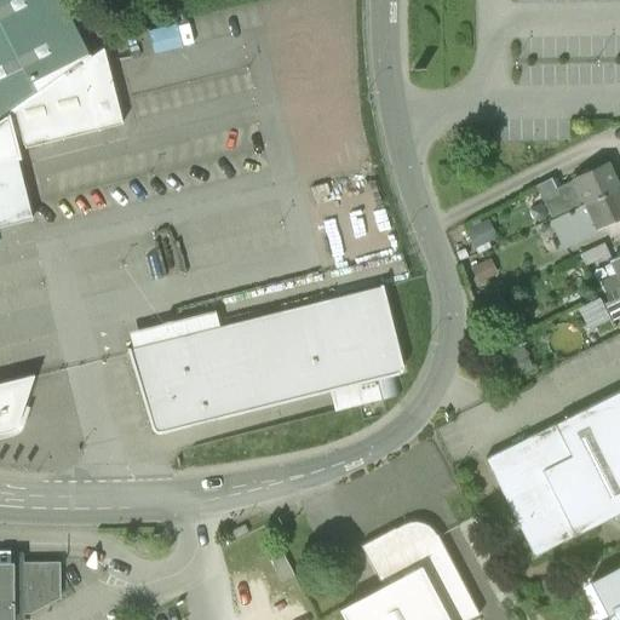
[(0,0),(0,119),(89,57),(62,5),(70,0),(0,0)]
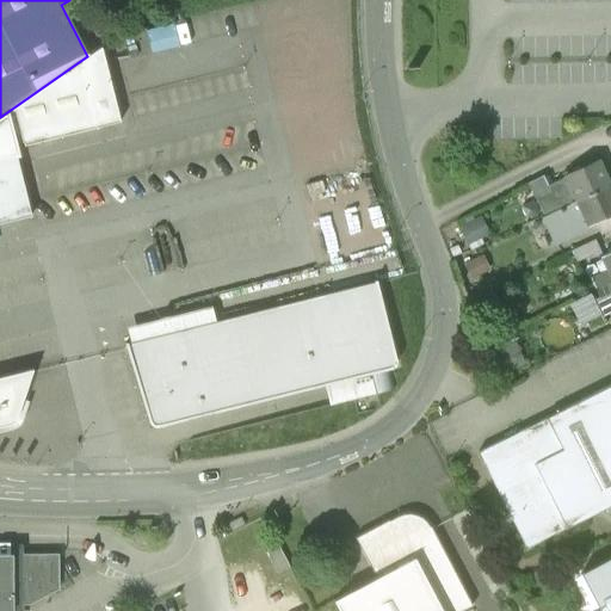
[(102,47),(0,117),(0,221),(32,215),(14,143),(24,141),(24,146),(121,121),(102,47)]
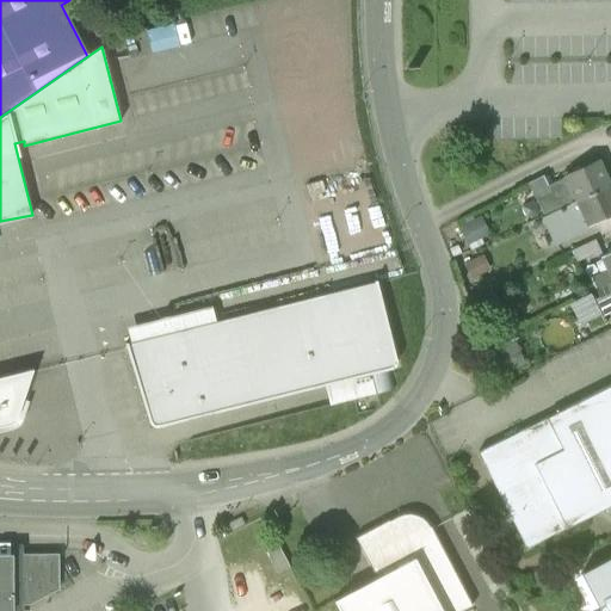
[(597,161),(545,186),(549,193),(535,201),(543,216),(608,185),(597,161)]
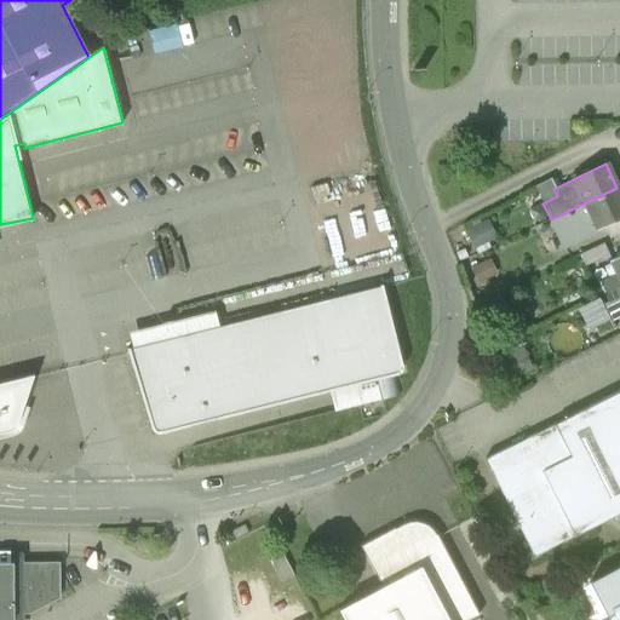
[(551,219),(547,220),(561,248),(597,230),(596,227),(619,214),(619,195),(616,188),(551,219)]
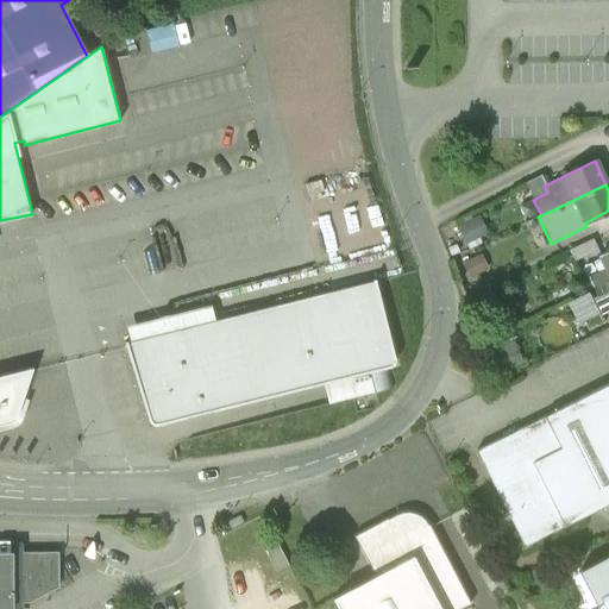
[(445,225),(438,228),(444,242),(451,238),(445,225)]
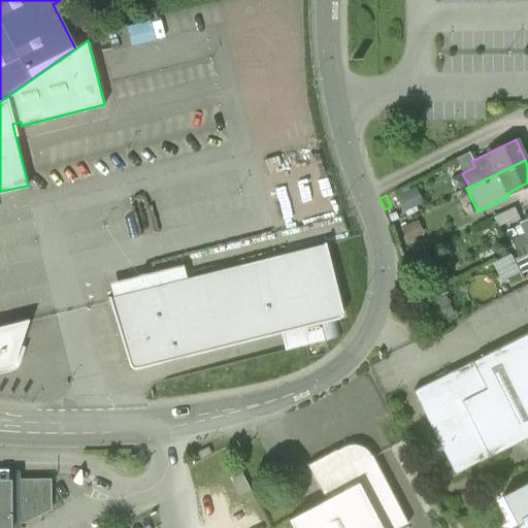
[(515,206),(493,217),(498,226),(519,217),(515,206)]
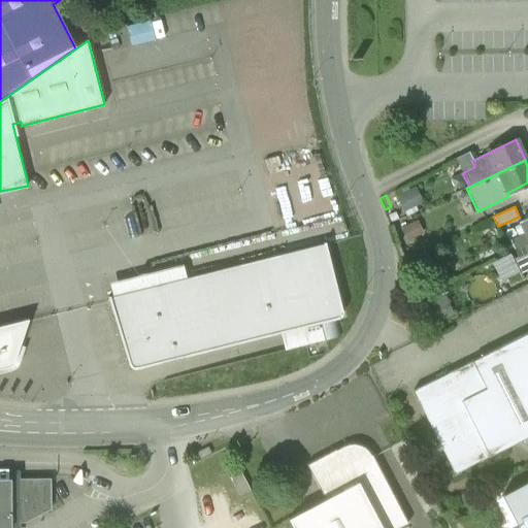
[(527,217),(520,222),(522,225),(515,228),(519,236),(510,240),(515,249),(527,241),(527,217)]
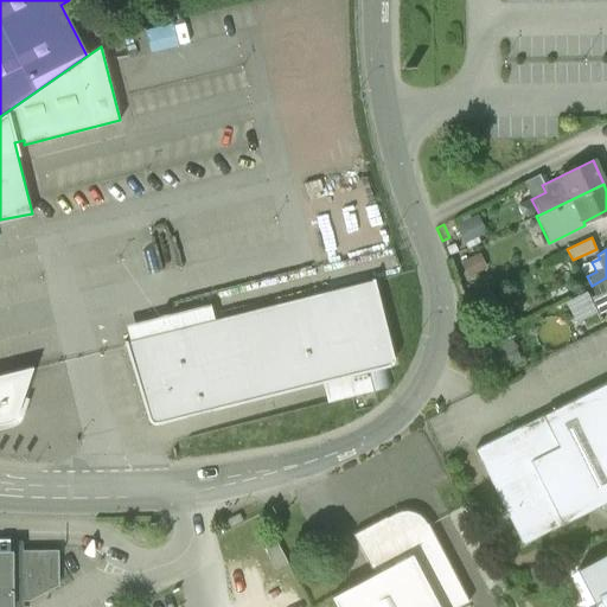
[(215,320),(176,330),(173,323),(159,326),(161,333),(131,340),(127,342),(127,340),(125,340),(132,363),(149,420),(151,422),(153,423),(155,423),(293,389),(323,382),(388,365),(390,365),(393,362),(395,358),(375,278),(372,279),(372,280),(215,320)]
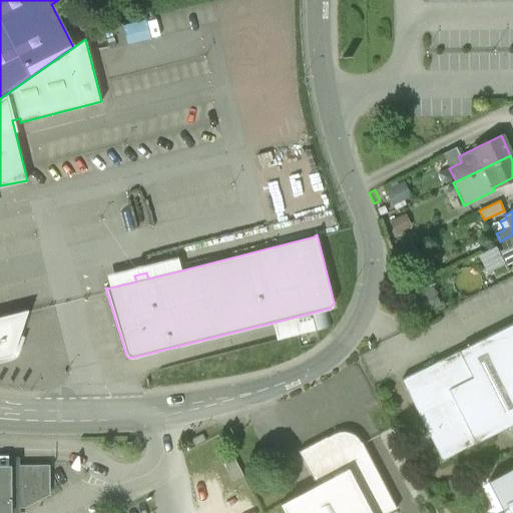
[(512,234),(500,241),(504,248),(512,243),(512,234)]
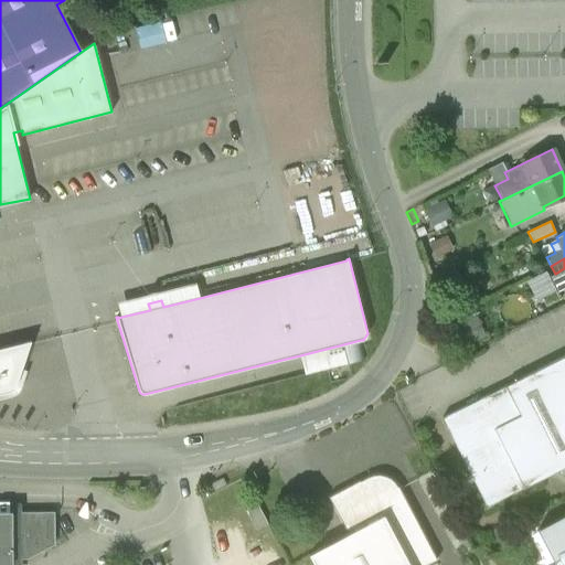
[(118,302),(121,317),(150,310),(148,304),(161,300),(163,307),(200,298),(195,284),(118,302)]
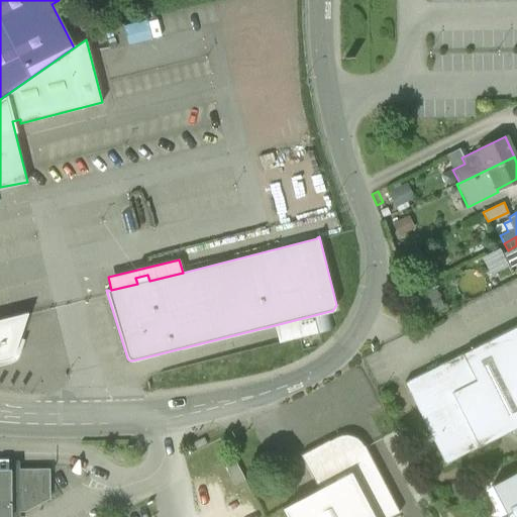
[(433,280),(412,289),(423,315),(444,307),(433,280)]
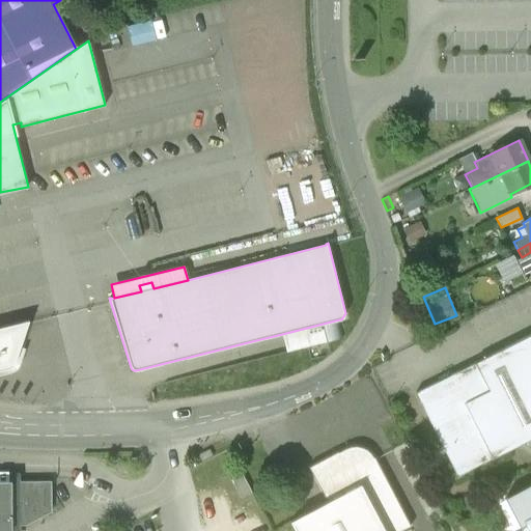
[(339,319),(282,334),(286,353),(343,337),(339,319)]
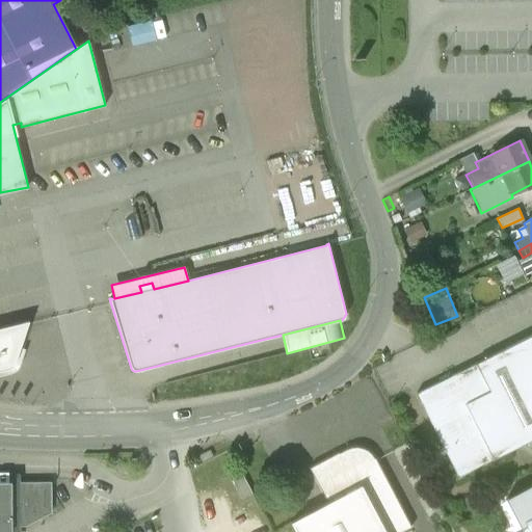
[(29,321),(0,327),(0,370),(9,368),(12,367),(15,363),(29,321)]
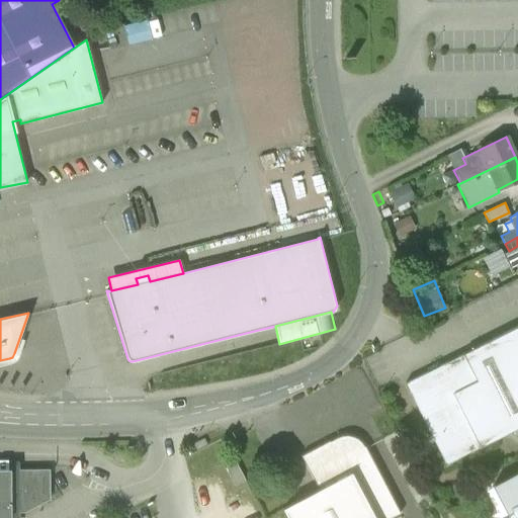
[(517,326),(406,383),(446,464),(517,428),(517,326)]
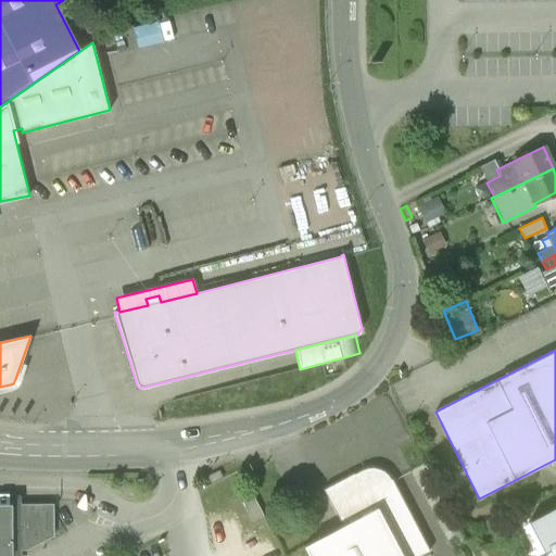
[(373,467),(367,467),(362,469),(354,474),(354,472),(324,489),(343,525),(304,545),(310,555),(419,555),(430,551),(392,479),(388,474),(383,470),(378,468),(373,467)]
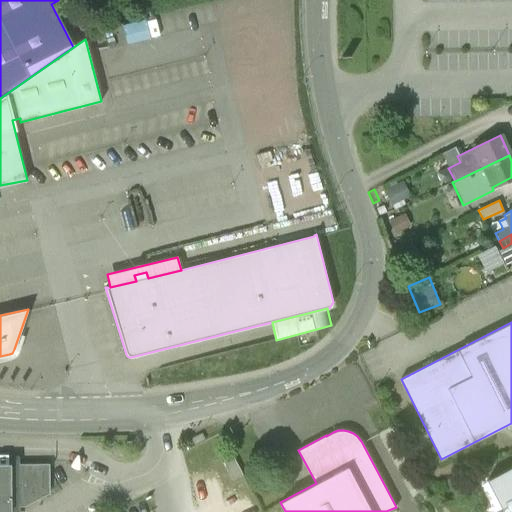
[(202,433),(192,438),(195,444),(205,439),(202,433)]
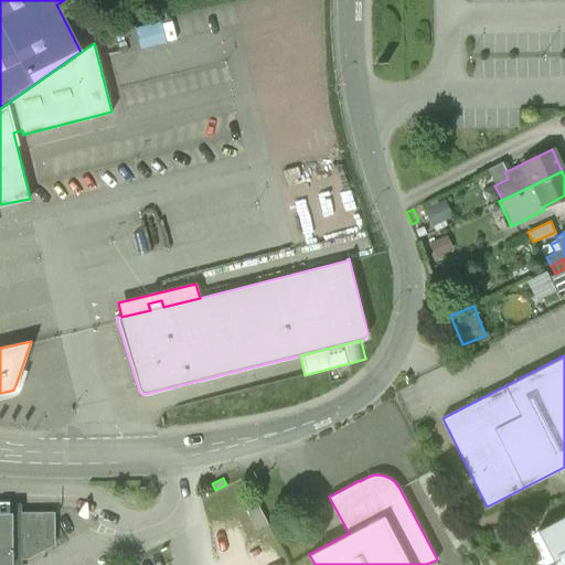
[(268,523),(256,500),(244,507),(257,530),(268,523)]
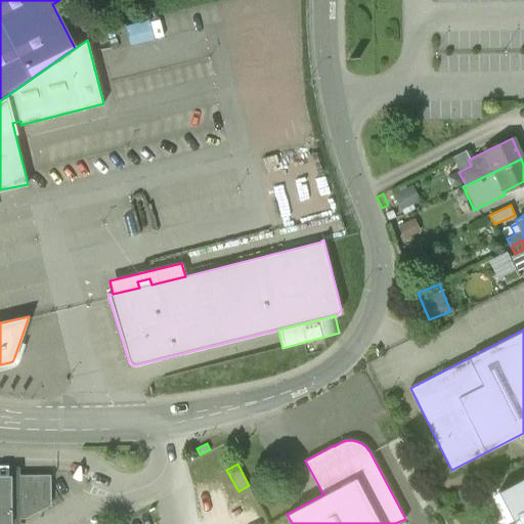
[(50,475),(8,476),(8,472),(0,472),(0,522),(11,523),(11,518),(25,518),(50,505),(50,475)]
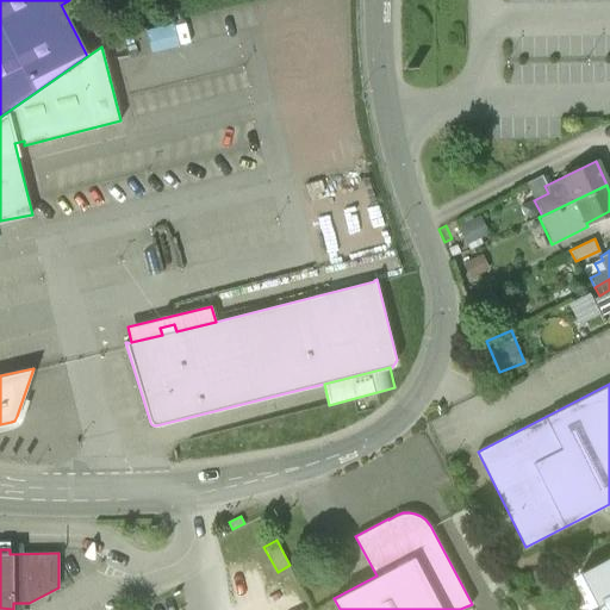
[(609,609),(609,556),(582,573),(601,609),(609,609)]
